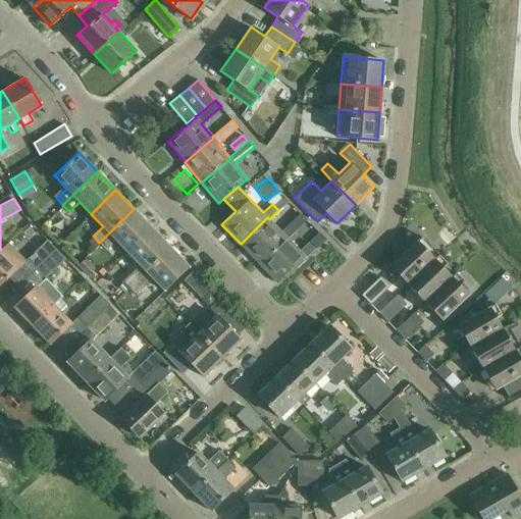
[(134,209),(99,243),(106,250),(115,240),(127,252),(152,228),(134,209)]
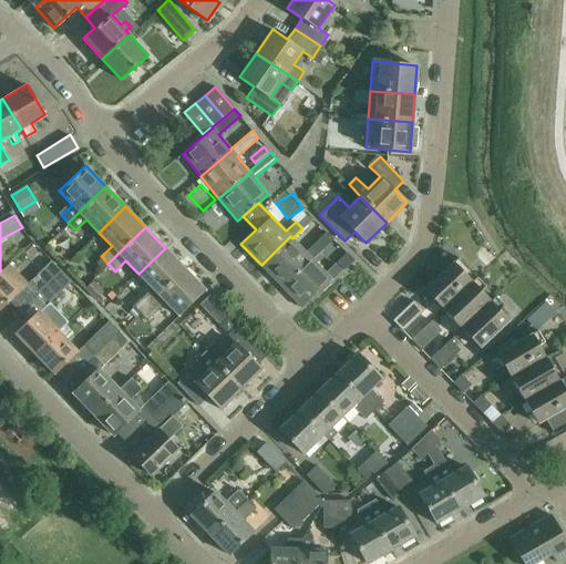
[(290,236),(261,265),(281,286),(310,257),(312,258),(333,238),(327,231),(305,252),(292,238),(290,236)]
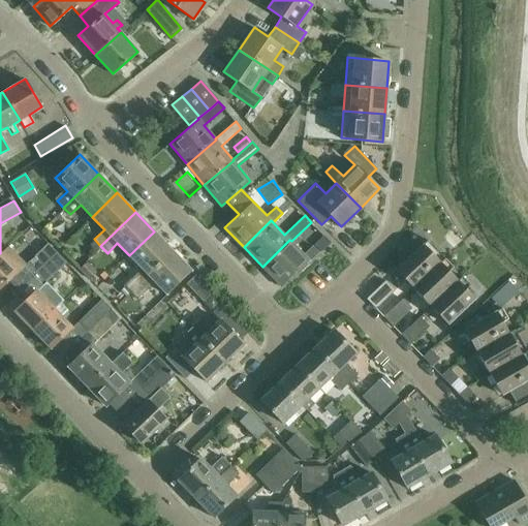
[(130,291),(173,250),(154,231),(129,255),(141,268),(124,284),(130,291)]
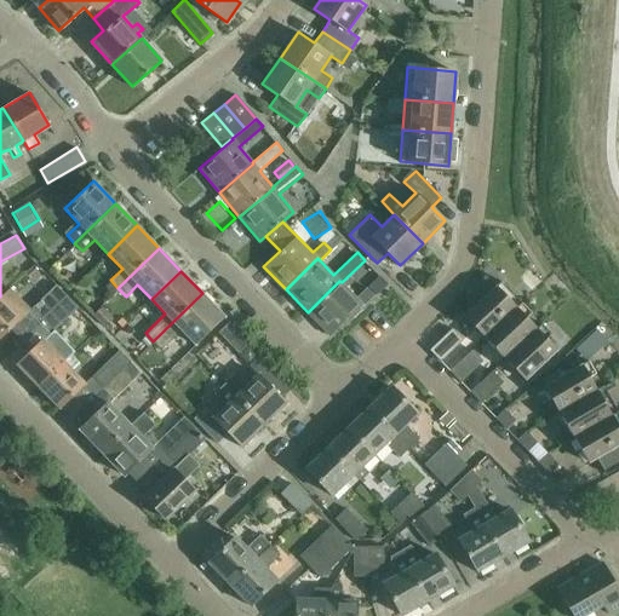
[(483,337),(519,303),(498,281),(494,285),(486,276),(470,291),(479,300),(463,315),(483,337)]
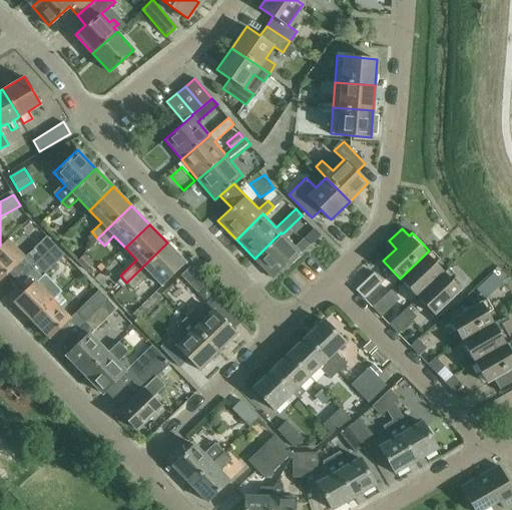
[(294,245),(283,233),(281,232),(254,259),(273,278),(299,251),(300,252),(309,243),(303,237),(294,245)]
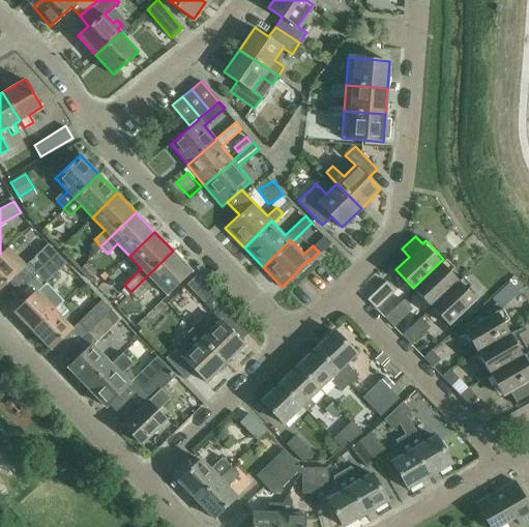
[(0,288),(8,281),(18,290),(33,275),(57,253),(48,243),(26,264),(7,246),(0,254),(0,288)]
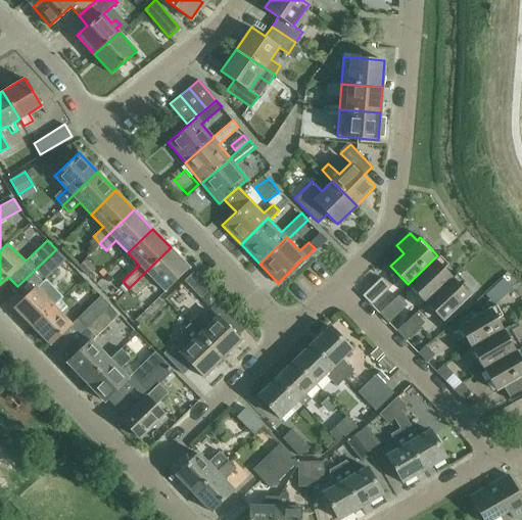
[(171,247),(129,288),(136,295),(152,278),(164,290),(189,267),(171,247)]
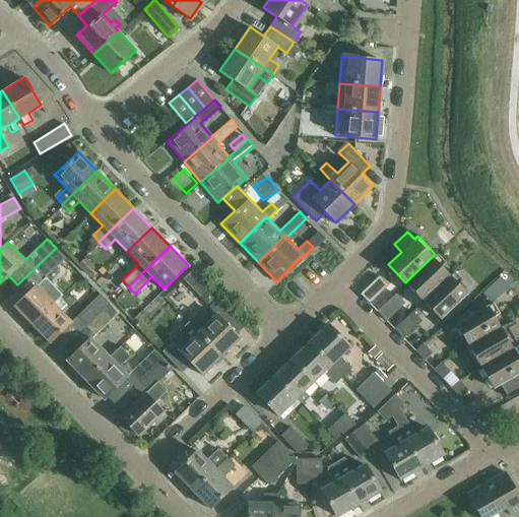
[(56,248),(33,270),(42,279),(65,257),(56,248)]
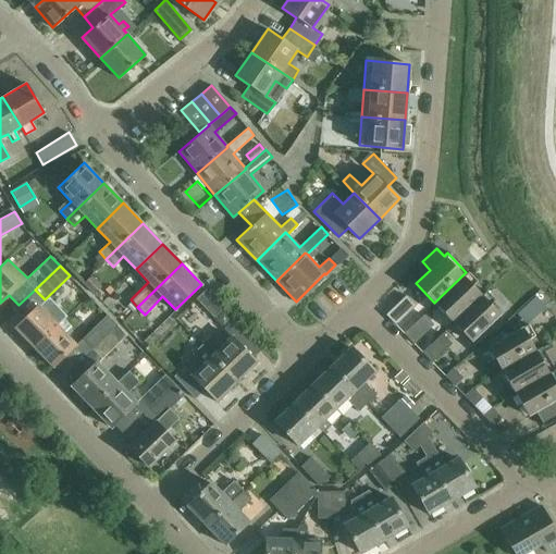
[(434,303),(453,322),(481,295),(471,284),(474,281),(466,272),(434,303)]
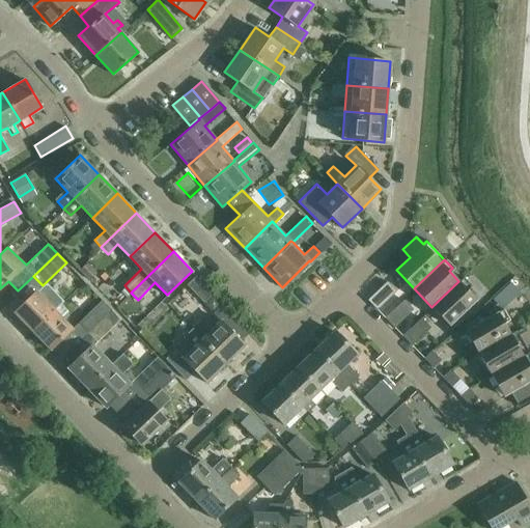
[(89,279),(96,273),(86,264),(80,269),(89,279)]
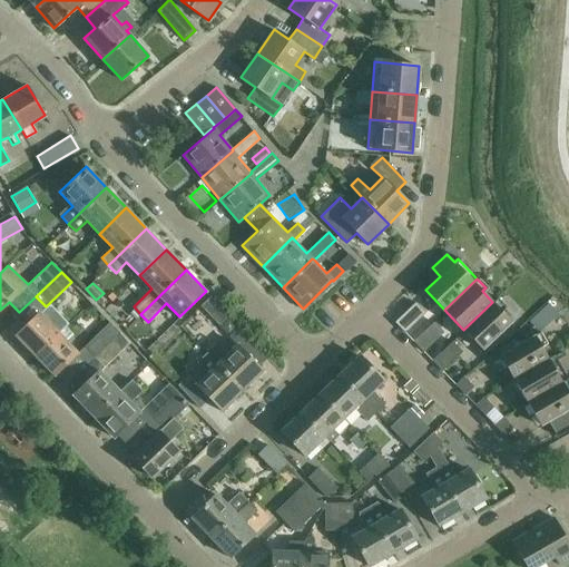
[(211,294),(200,304),(219,323),(228,314),(211,294)]
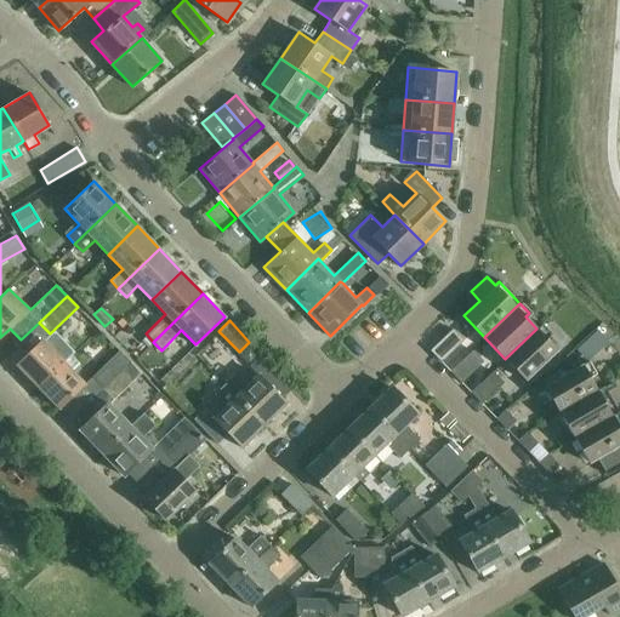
[(441,361),(462,340),(451,329),(430,349),(441,361)]
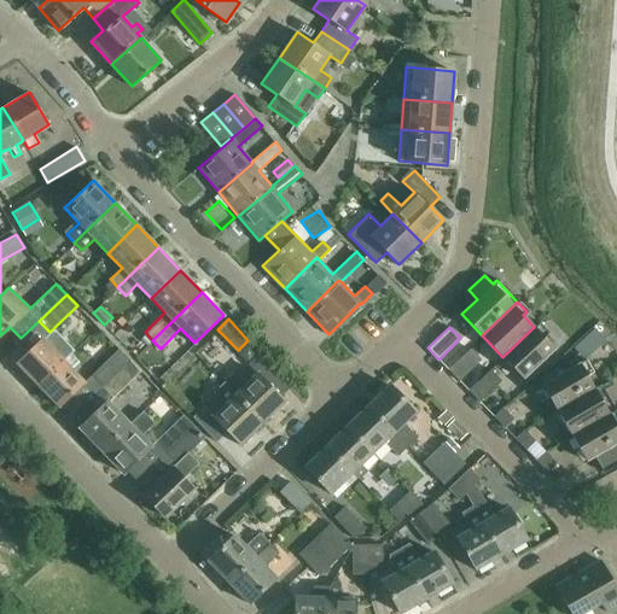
[(554,349),(534,327),(502,357),(523,379),(554,349)]
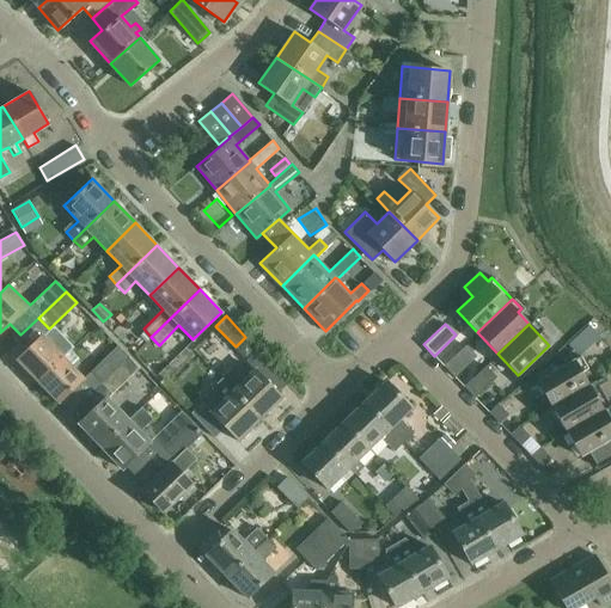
[(588,324),(580,332),(591,344),(600,336),(588,324)]
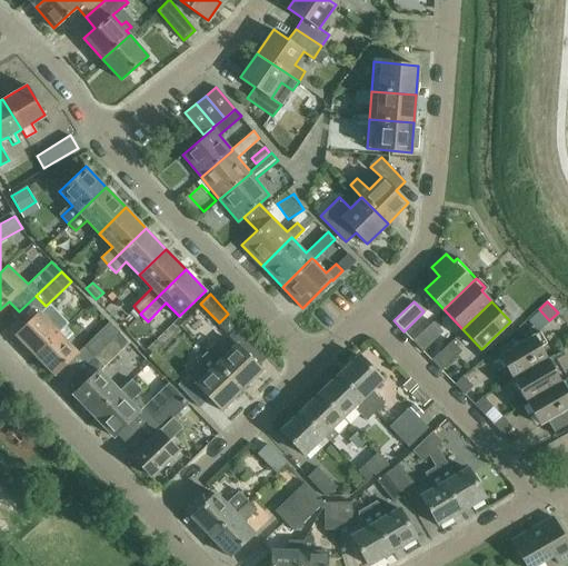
[(35,355),(66,325),(59,318),(51,325),(40,311),(16,335),(35,355)]
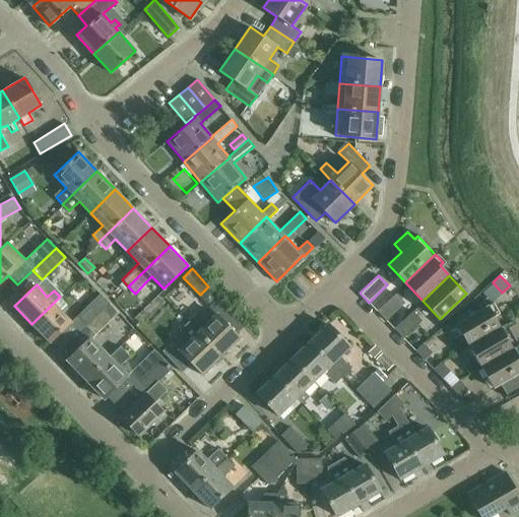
[(386,320),(404,303),(395,293),(377,311),(386,320)]
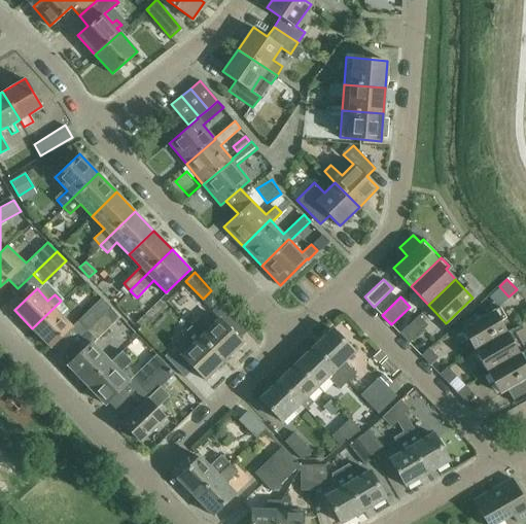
[(86,329),(110,307),(101,298),(77,320),(86,329)]
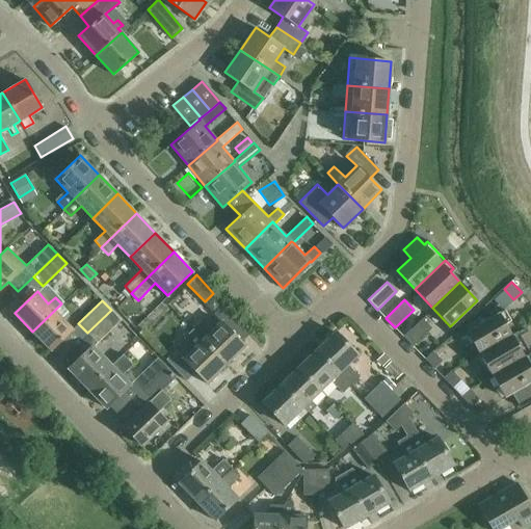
[(61,303),(32,332),(50,350),(72,328),(60,317),(68,311),(61,303)]
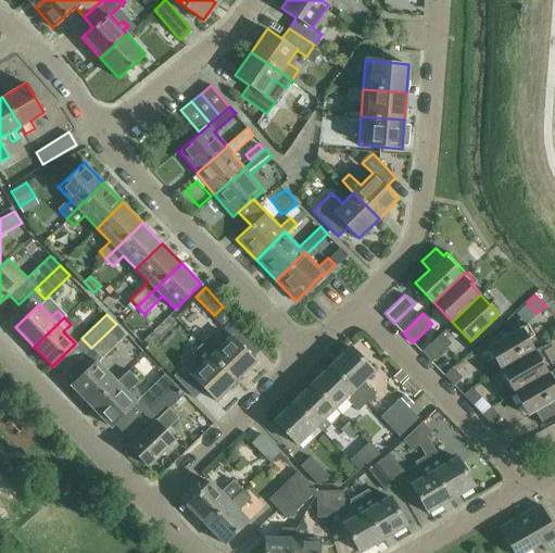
[(230,336),(221,346),(211,335),(200,344),(211,354),(236,381),(256,361),(252,356),(261,348),(232,318),(223,327),(230,336)]
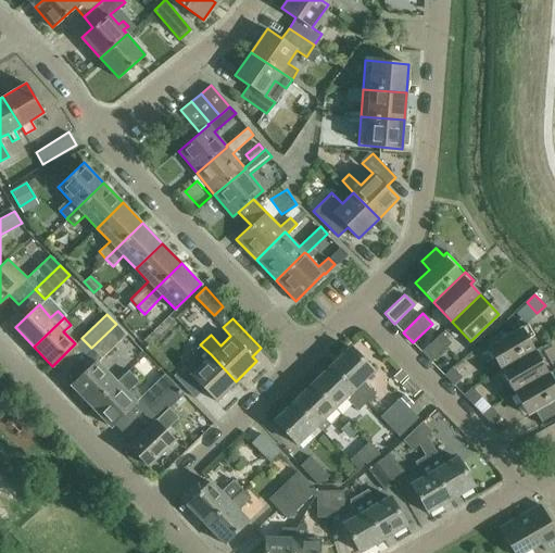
[(116,324),(91,348),(101,357),(126,334),(116,324)]
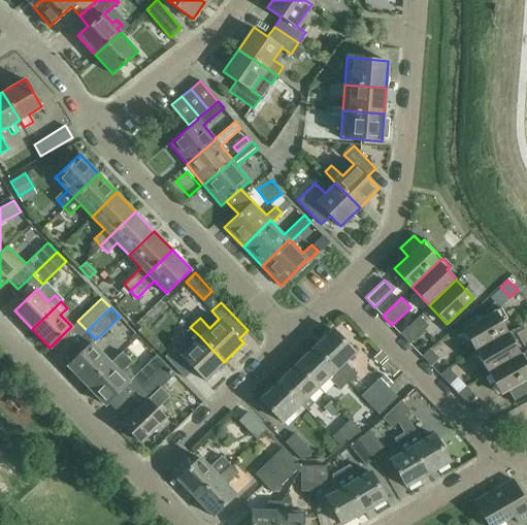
[(462,328),(475,351),(507,332),(501,321),(504,319),(499,309),(495,312),(494,309),(462,328)]
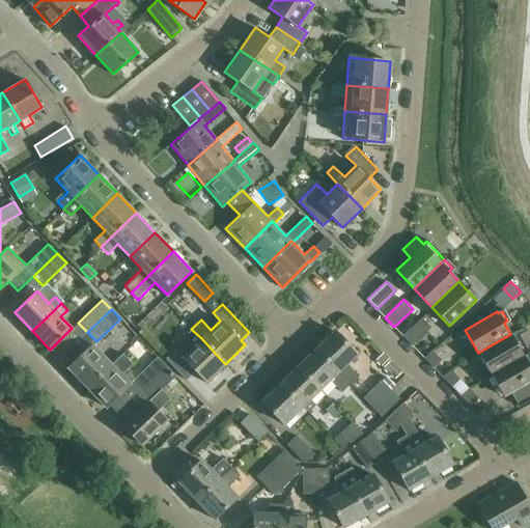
[(412,344),(430,327),(421,317),(402,335),(412,344)]
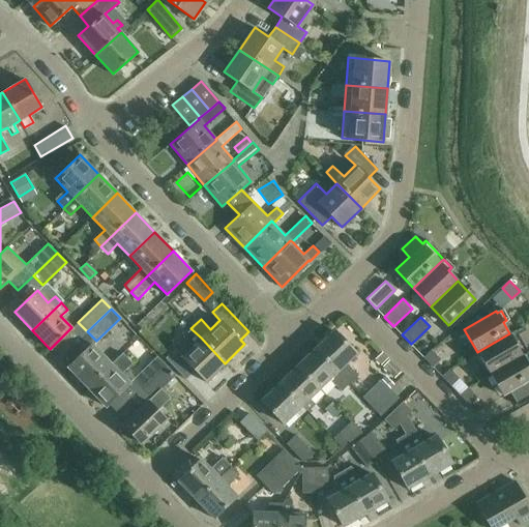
[(201,338),(190,328),(183,335),(193,346),(182,356),(175,348),(166,357),(185,378),(194,370),(205,382),(225,363),(201,338)]
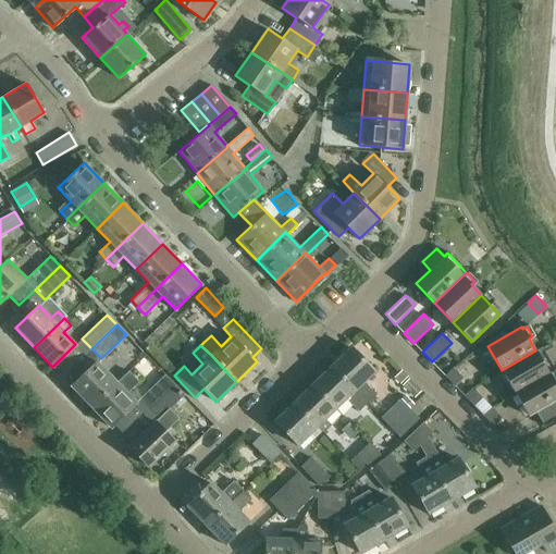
[(378,392),(366,380),(374,371),(350,347),(331,366),(355,390),(367,403),(378,392)]
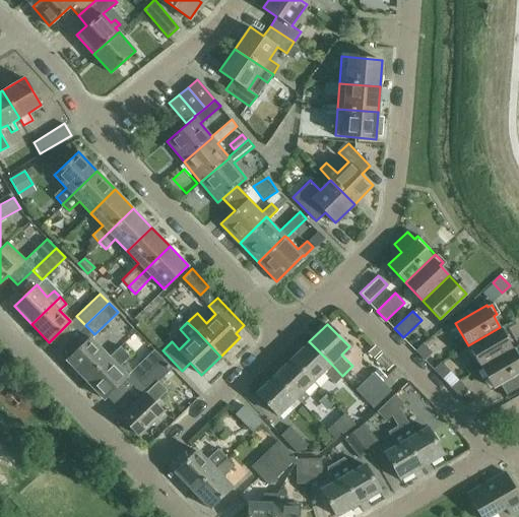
[(480,367),(517,345),(505,324),(500,327),(468,345),(480,367)]
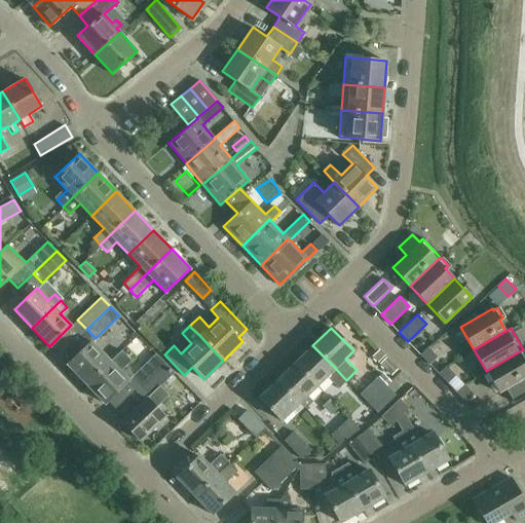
[(68,364),(86,383),(110,361),(91,341),(68,364)]
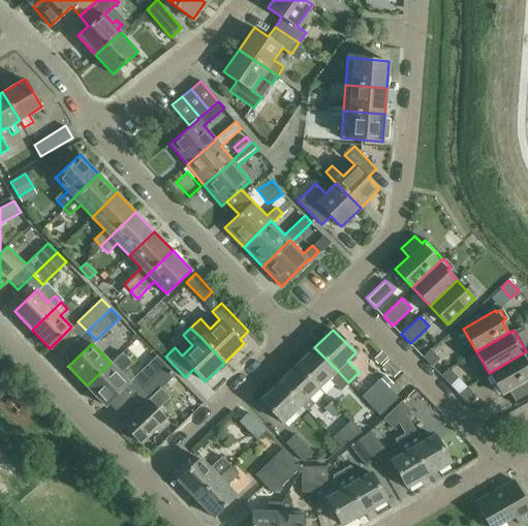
[(331,376),(342,389),(348,382),(337,370),(314,347),(297,365),(318,388),(331,376)]
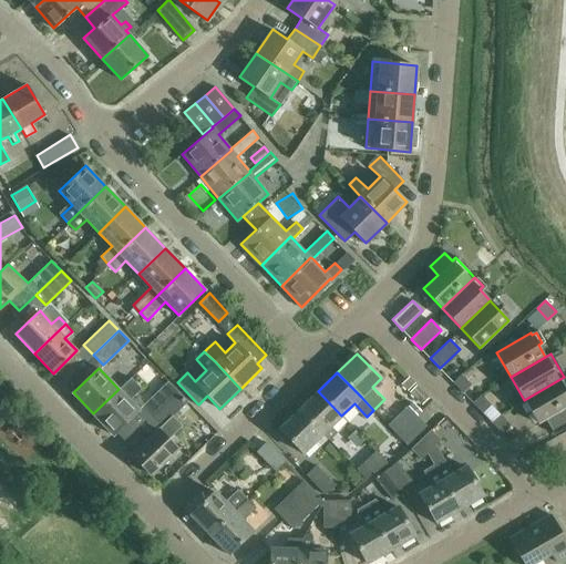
[(462,392),(471,383),(461,373),(452,382),(462,392)]
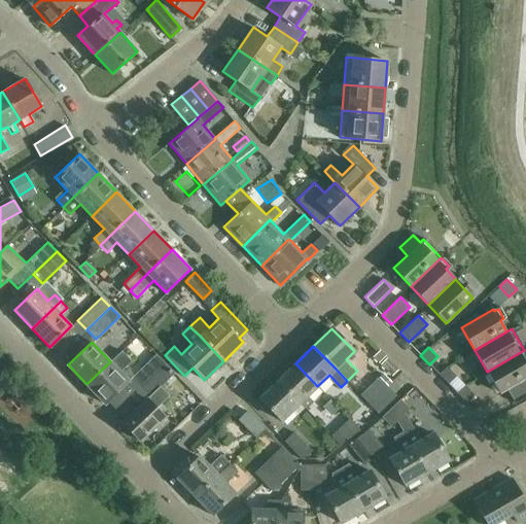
[(388,356),(382,350),(376,357),(382,362),(388,356)]
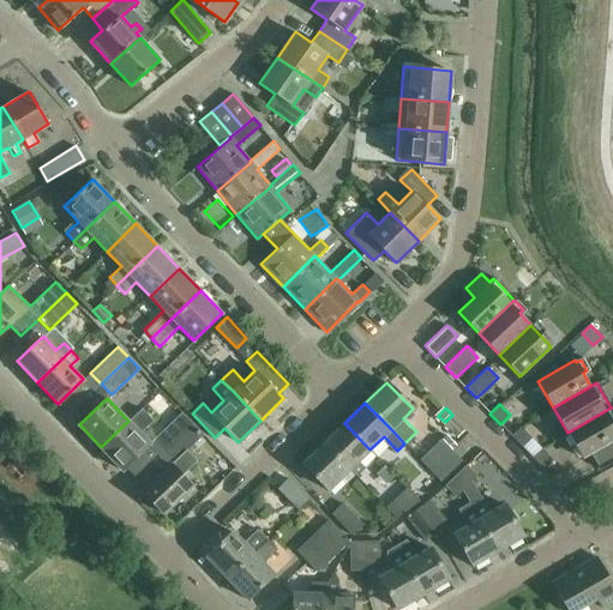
[(612,411),(611,408),(568,433),(582,458),(590,453),(600,469),(612,460),(612,411)]
